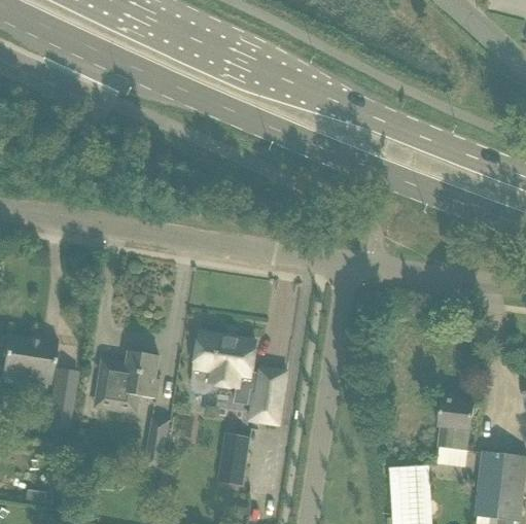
[(191,351),(193,356),(195,356),(191,379),(190,383),(193,387),(196,390),(203,391),(207,389),(209,386),(210,382),(236,386),(238,373),(249,375),(254,341),(199,332),(197,343),(195,343),(193,347),(191,351)]
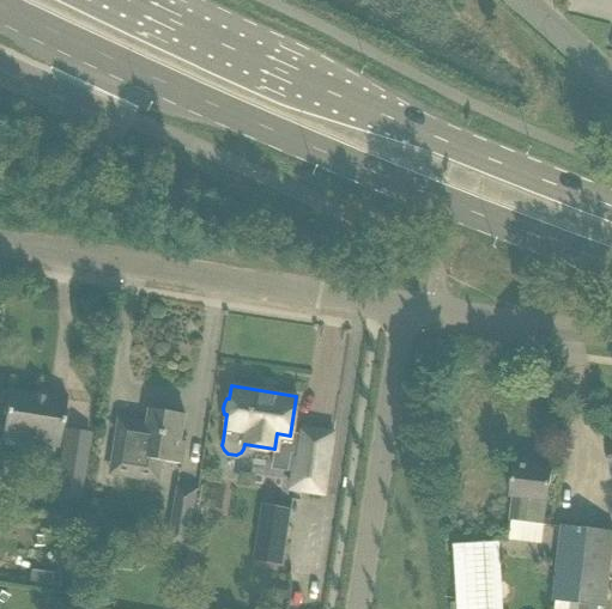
[(0,436),(56,445),(61,416),(65,393),(43,390),(42,394),(7,389),(0,436)]
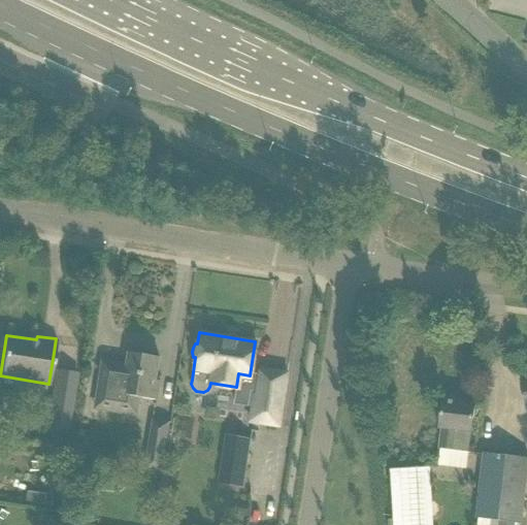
[(155,378),(158,355),(127,350),(126,362),(100,358),(94,400),(137,407),(139,395),(156,398),(159,379),(155,378)]
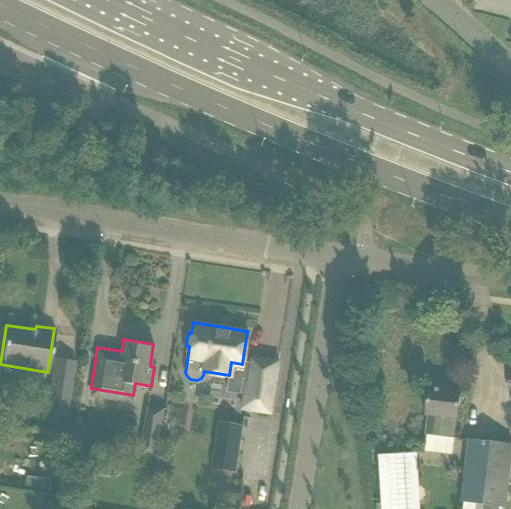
[(241,406),(270,411),(278,360),(252,356),(248,381),(245,380),(241,406)]
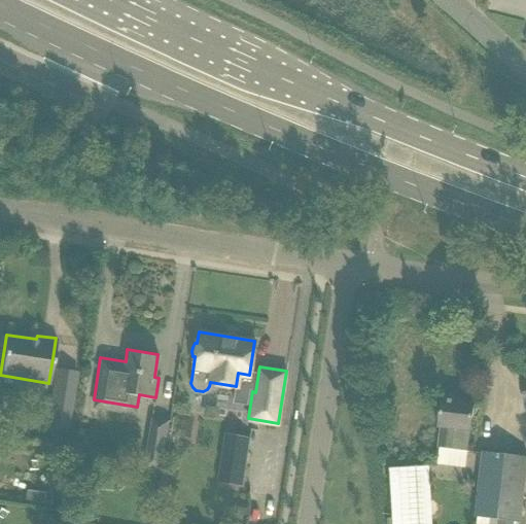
[(54,388),(48,425),(66,428),(72,390),(54,388)]
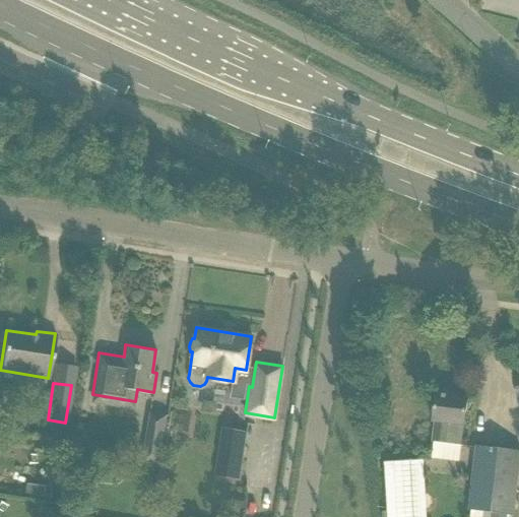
[(434,419),(432,440),(460,443),(462,423),(466,395),(435,391),(431,418),(434,419)]
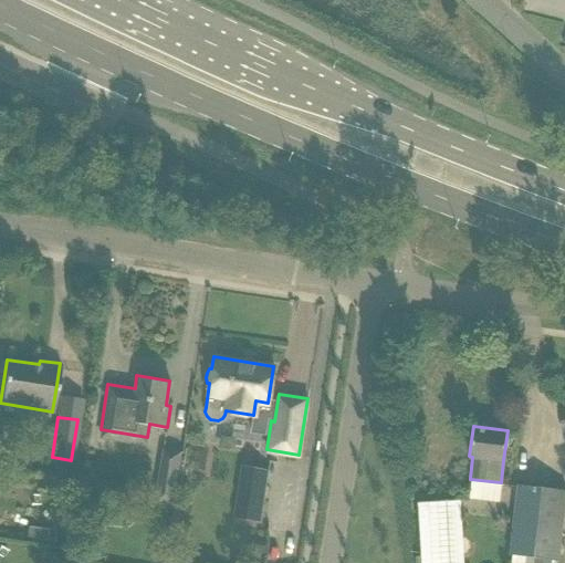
[(155,501),(171,503),(180,450),(163,448),(155,501)]
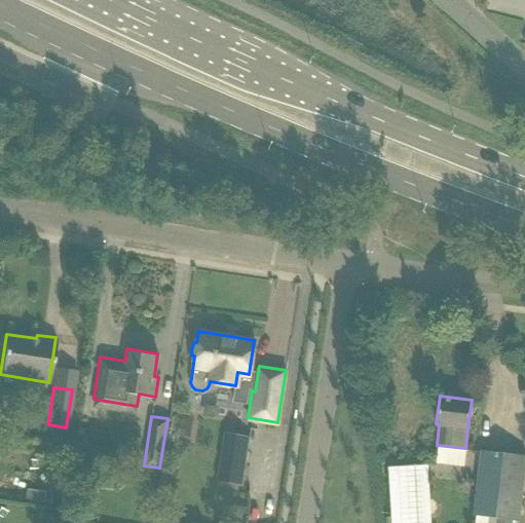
[(219,463),(244,468),(246,451),(221,447),(219,463)]
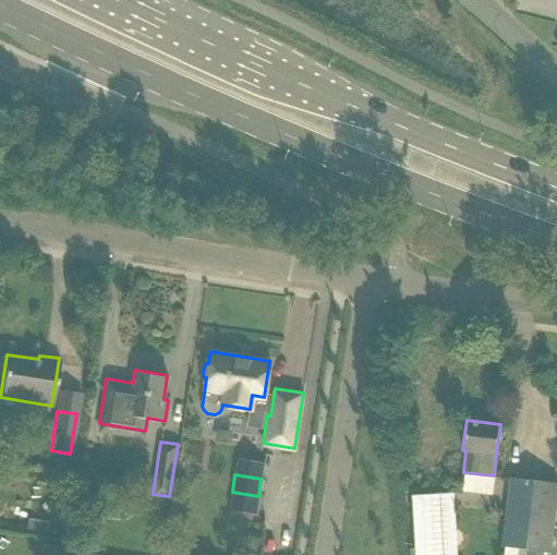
[(545,554),(546,550),(549,551),(555,505),(556,485),(556,482),(510,477),(501,544),(505,545),(504,554),(545,554)]
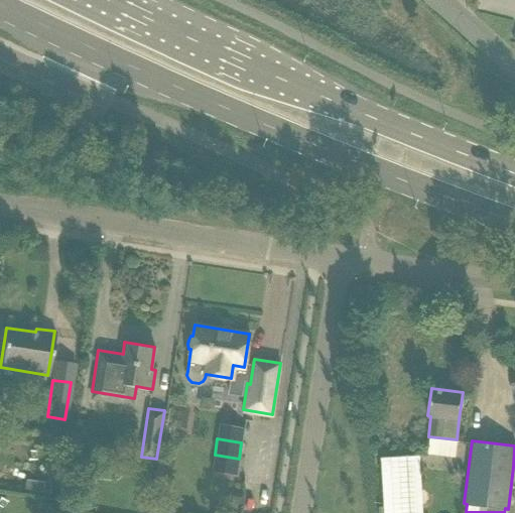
[(381,458),(384,512),(422,512),(419,455),(381,458)]
